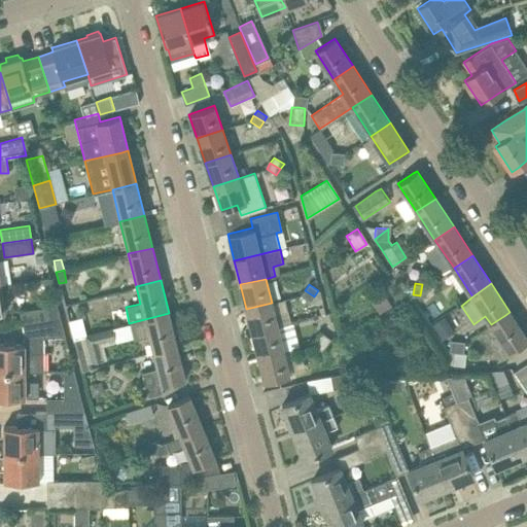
[(420,295),(427,296),(429,285),(422,284),(420,295)]
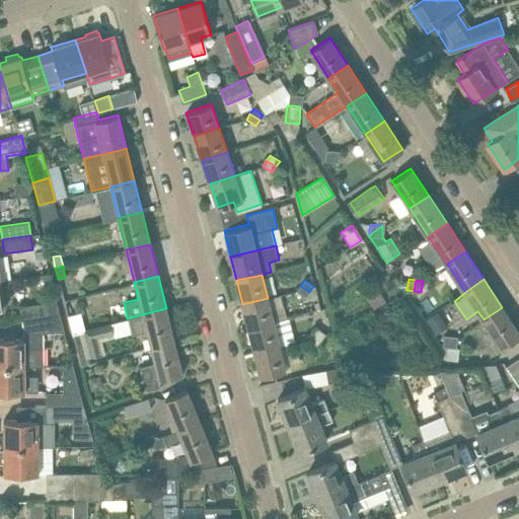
[(309,292),(300,286),(296,291),(305,298),(309,292)]
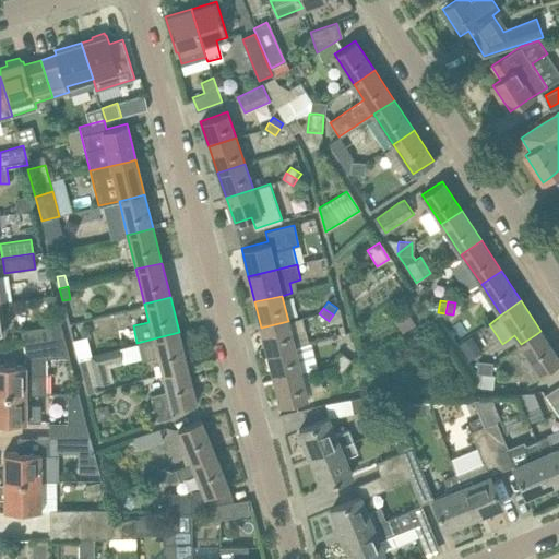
[(50,321),(51,325),(22,330),(24,344),(63,337),(59,319),(50,321)]
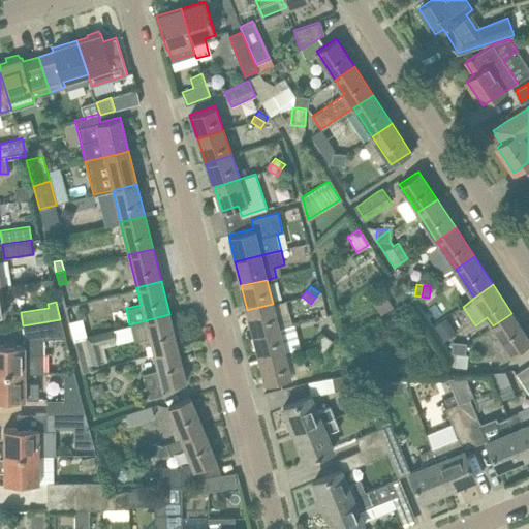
[(279,328),(273,304),(247,310),(253,335),(279,328)]
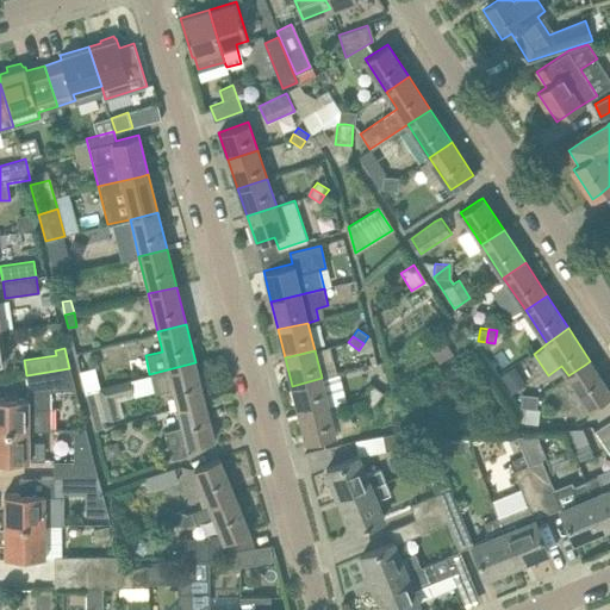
[(609,390),(590,361),(585,365),(568,375),(590,409),(609,394),(609,390)]
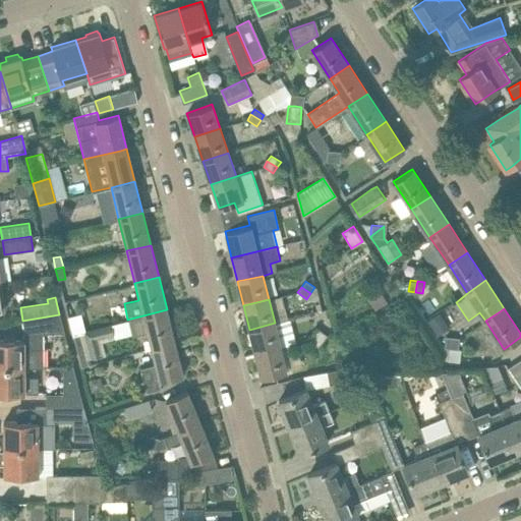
[(127,320),(128,320),(129,328),(131,336),(147,333),(151,348),(174,342),(167,309),(127,320)]
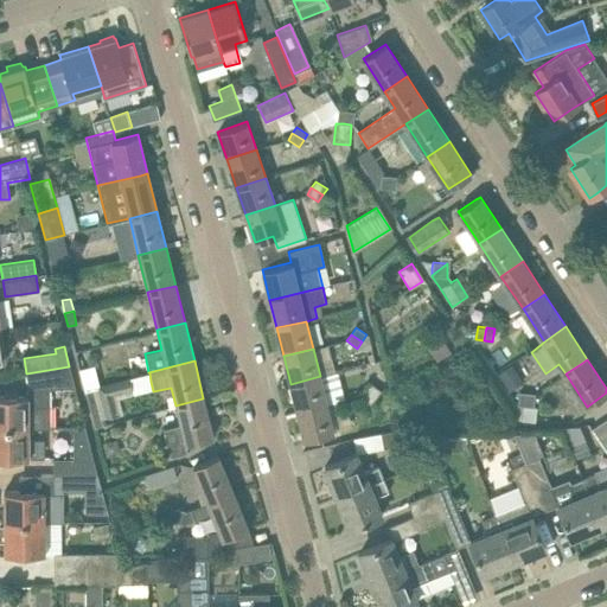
[(523,382),(511,364),(498,374),(510,391),(523,382)]
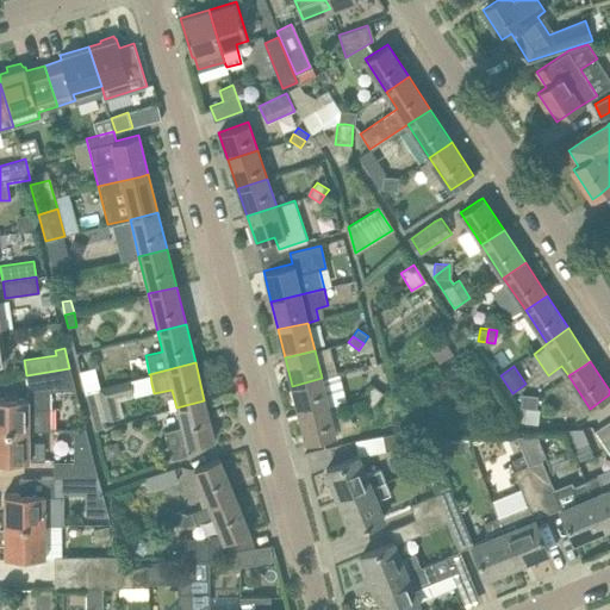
[(26,375),(27,387),(27,397),(0,397),(0,428),(29,428),(29,430),(49,429),(49,391),(75,390),(69,368),(26,375)]
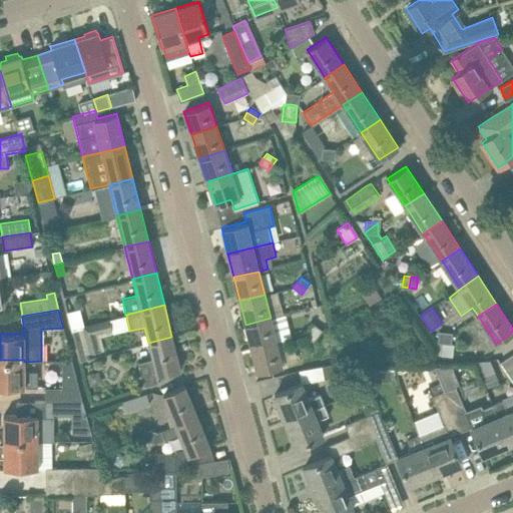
[(78,327),(82,326),(78,310),(67,313),(71,328),(78,327)]
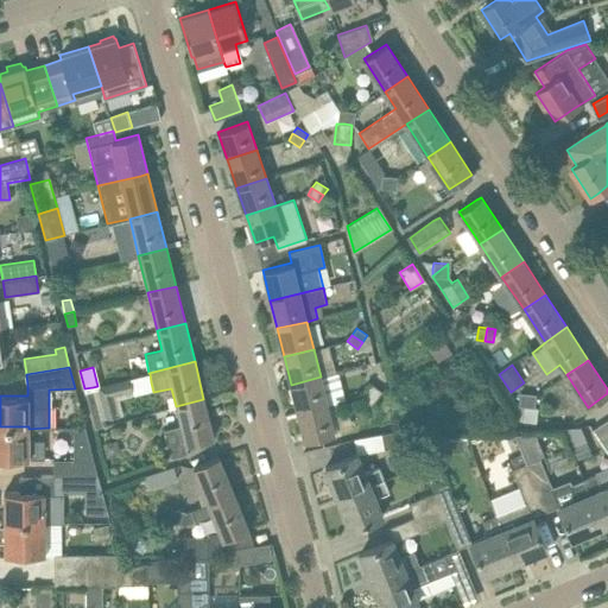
[(150,373),(128,379),(131,387),(151,382),(150,373)]
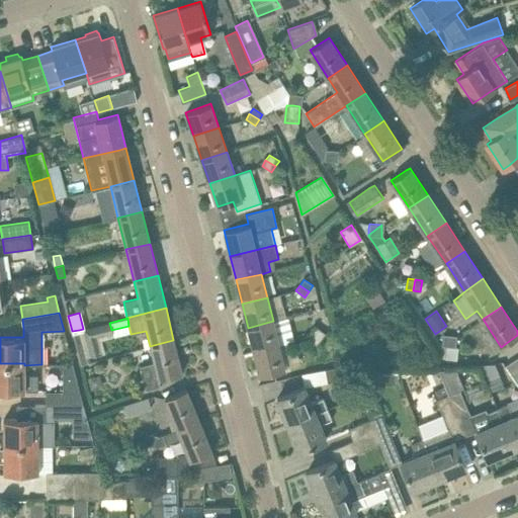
[(279,345),(273,321),(248,328),(254,351),(279,345)]
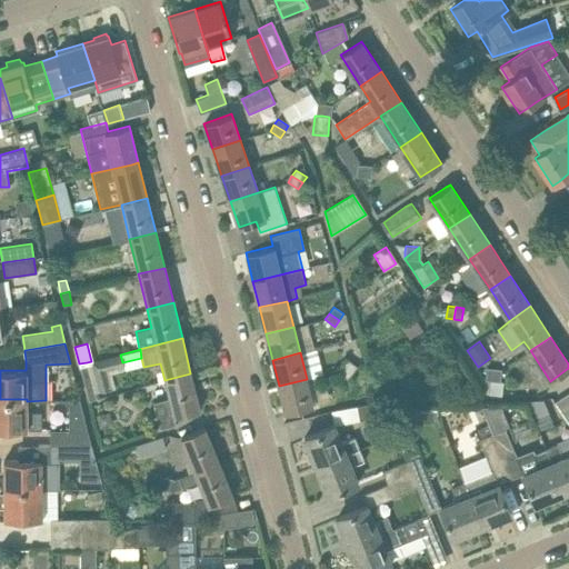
[(122,362),(120,355),(92,360),(99,388),(108,386),(103,367),(122,362)]
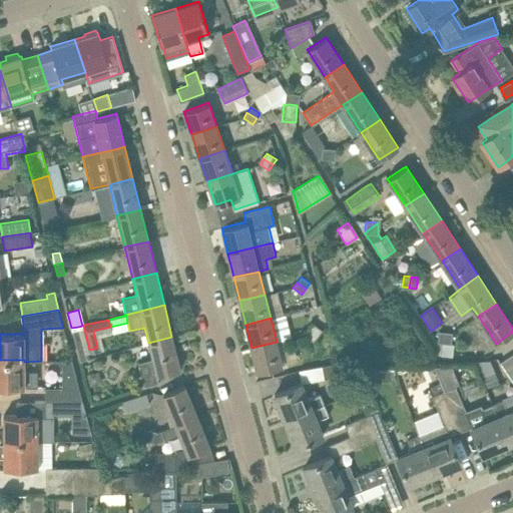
[(318,337),(321,331),(312,325),(308,330),(318,337)]
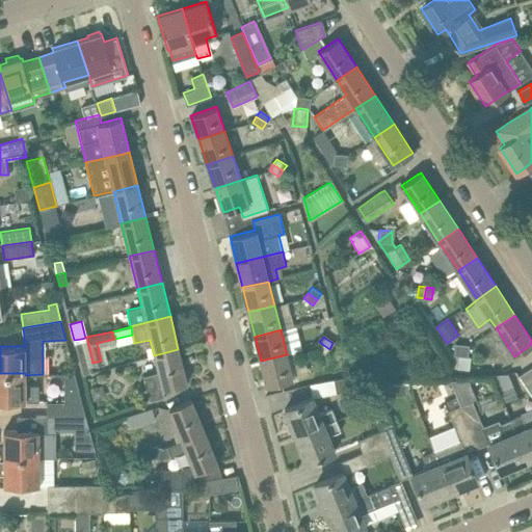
[(74,340),(77,352),(84,350),(81,339),(74,340)]
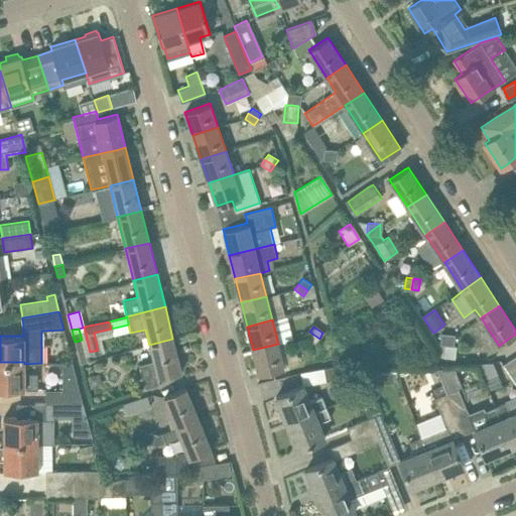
[(319,339),(309,332),(306,338),(315,344),(319,339)]
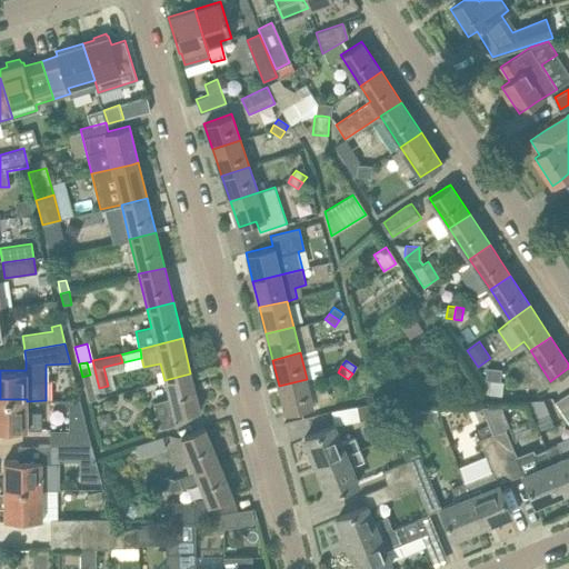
[(495,380),(496,368),(488,367),(487,379),(495,380)]
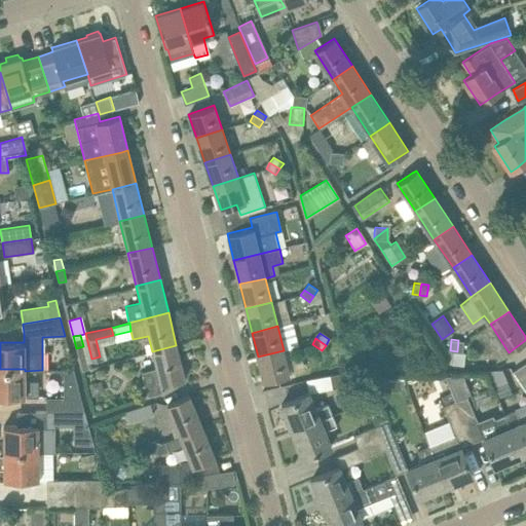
[(457,351),(464,351),(465,341),(458,340),(457,351)]
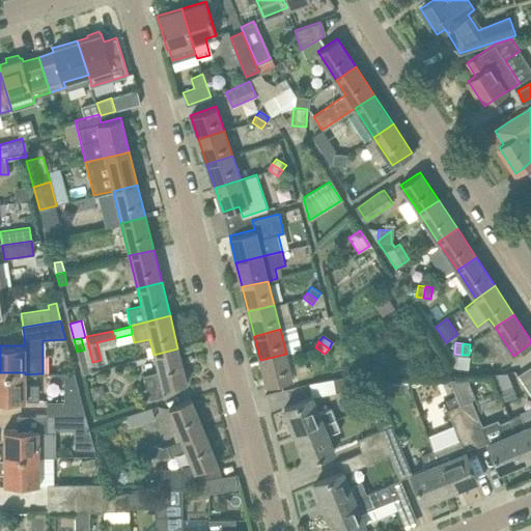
[(177,348),(154,355),(158,371),(144,375),(149,398),(164,394),(162,388),(186,382),(177,348)]
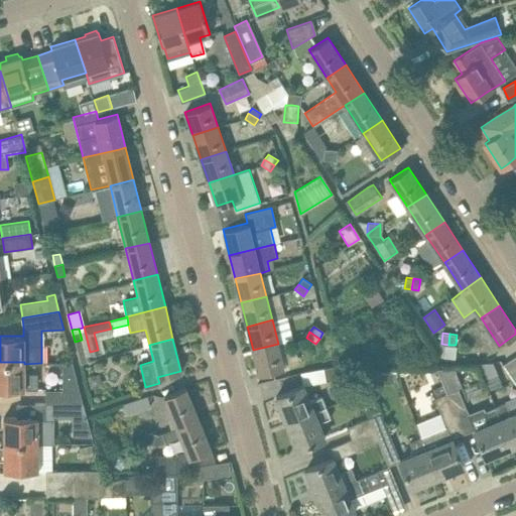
[(75,342),(77,353),(84,351),(82,340),(75,342)]
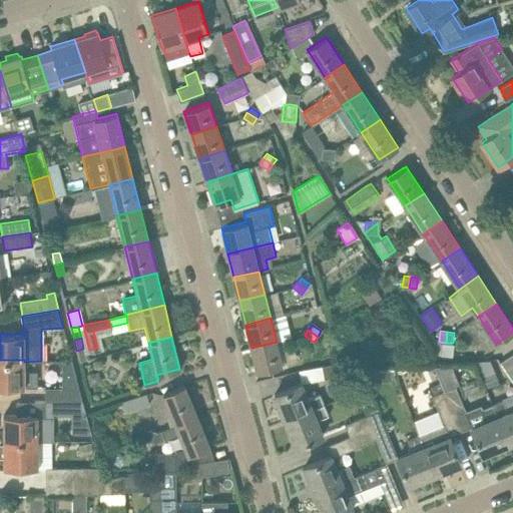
[(277,342),(251,348),(258,372),(283,366),(277,342)]
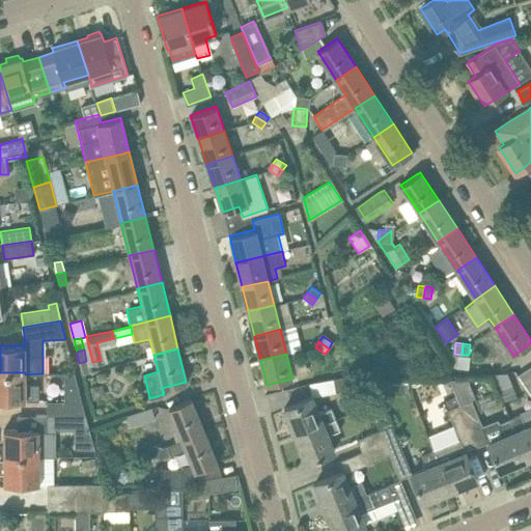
[(86,361),(79,363),(82,374),(89,372),(86,361)]
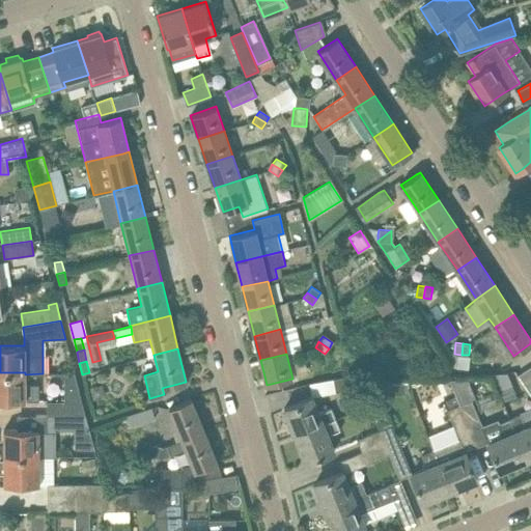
[(530,381),(530,365),(522,372),(520,373),(526,385),(530,381)]
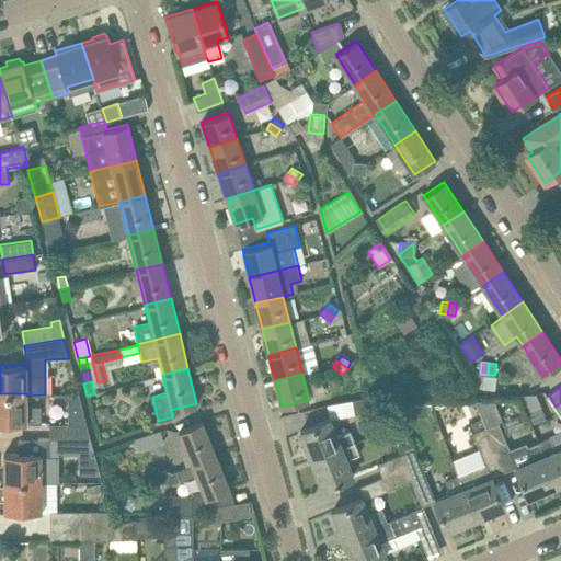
[(536,392),(522,393),(528,410),(540,404),(536,392)]
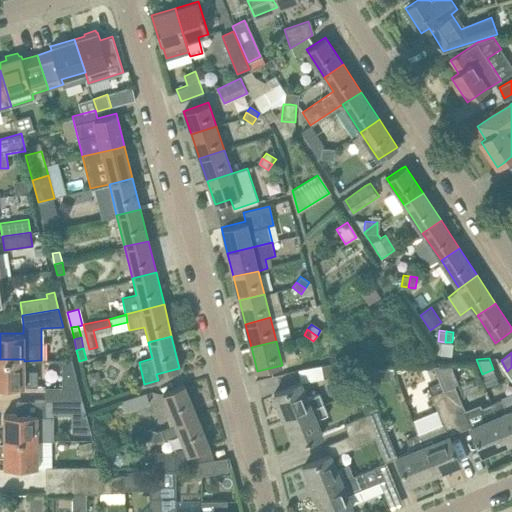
[(24,359),(0,359),(0,385),(37,385),(37,371),(24,371),(24,361),(24,359)]
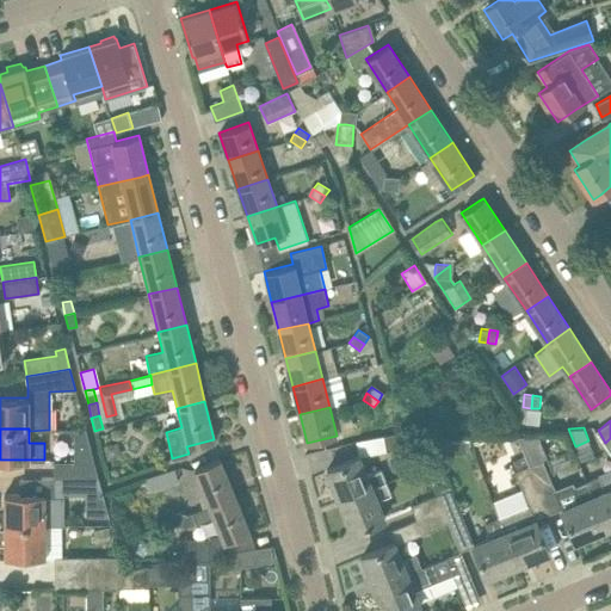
[(85,430),(74,430),(73,462),(53,462),(53,477),(98,477),(85,430)]
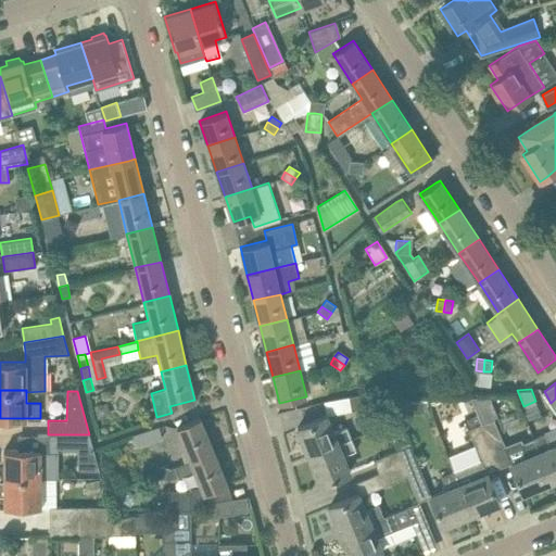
[(350,411),(376,405),(374,392),(348,397),(350,411)]
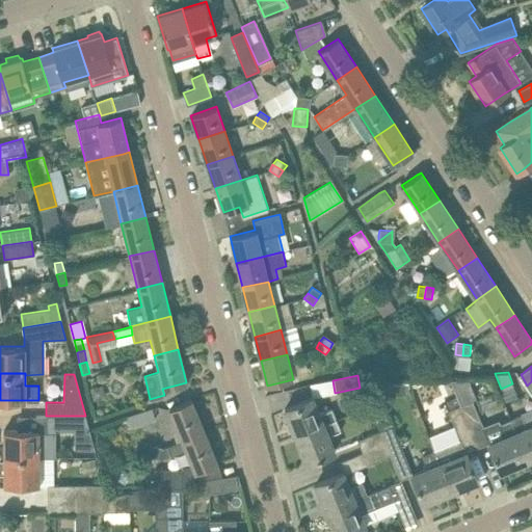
[(403,384),(388,386),(388,395),(403,395),(403,384)]
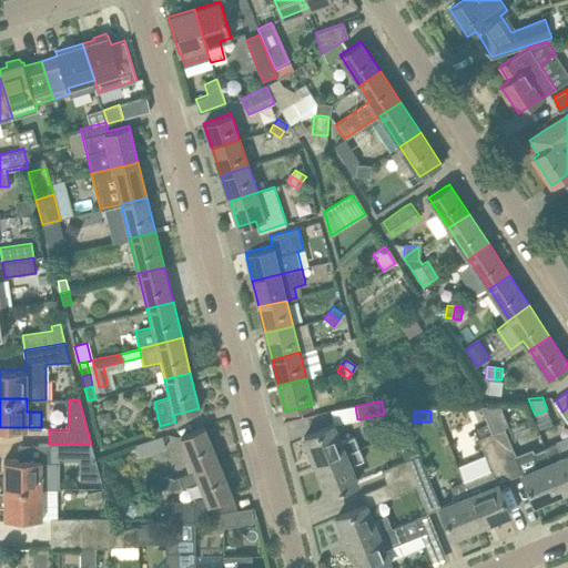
[(340,442),(333,425),(304,436),(315,466),(358,447),(354,436),(340,442)]
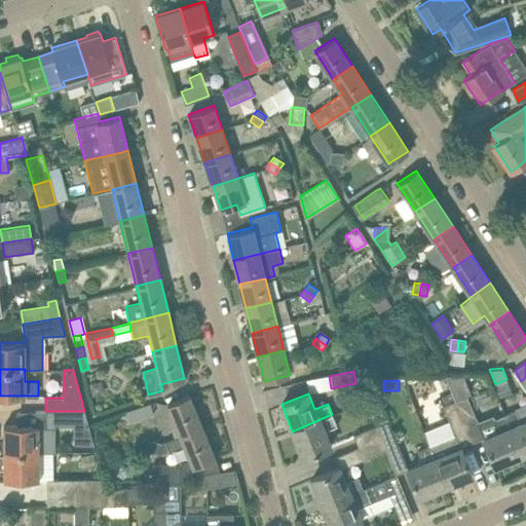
[(189,395),(186,396),(167,404),(181,435),(202,426),(189,395)]
